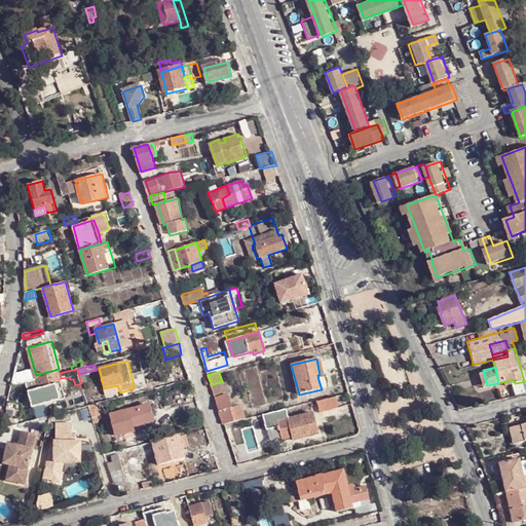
[(27,381),(35,411),(67,403),(61,378),(60,373),(52,374),(36,378),(27,381)]
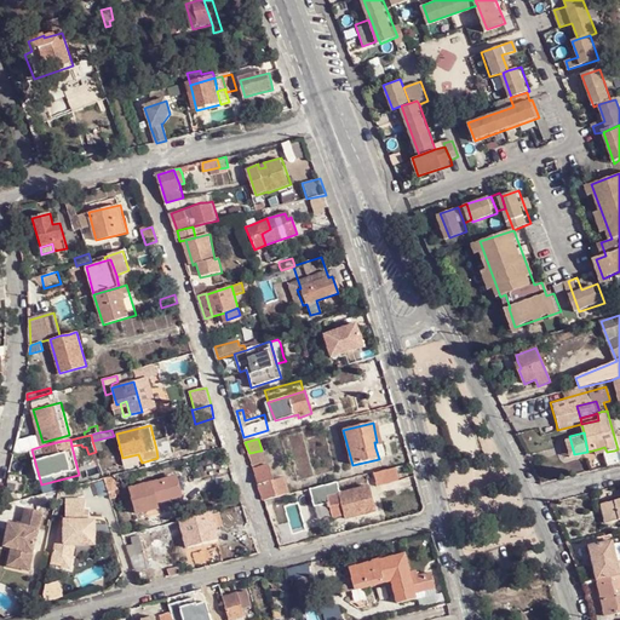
[(30,455),(29,449),(13,453),(10,470),(15,471),(17,460),(22,458),(30,455)]
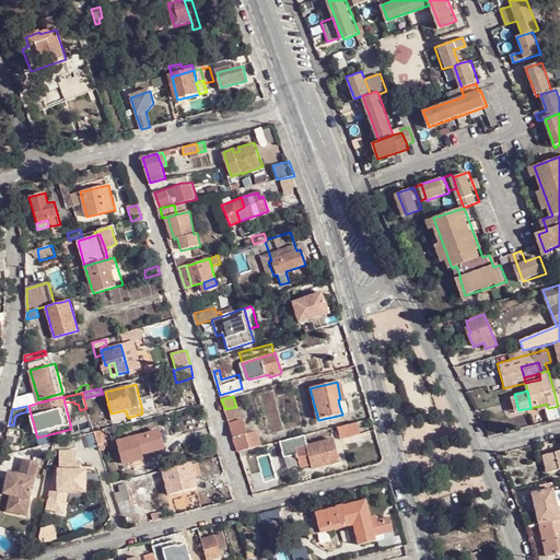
[(548,408),(551,420),(559,418),(559,415),(558,406),(555,407),(548,408)]
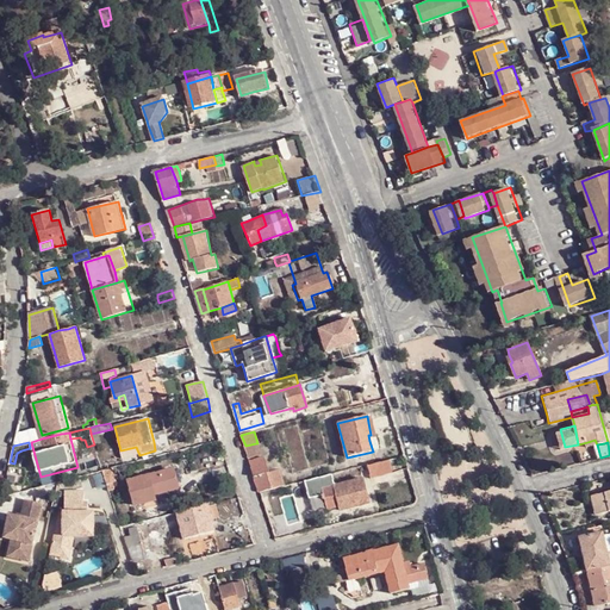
[(100,443),(94,444),(101,467),(103,471),(109,470),(100,443)]
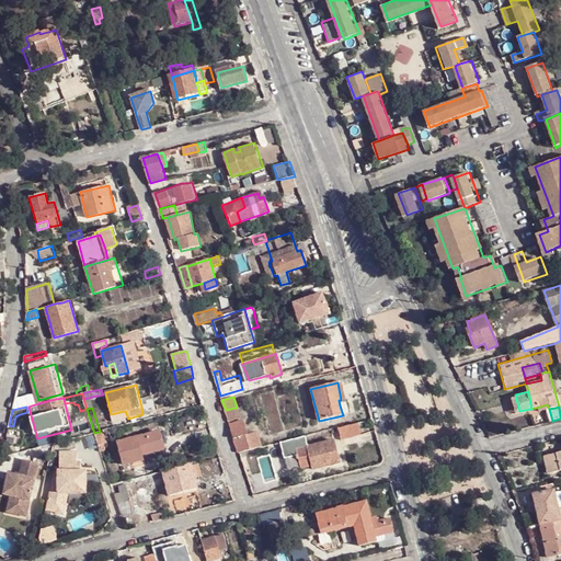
[(240,421),(236,408),(226,410),(230,424),(240,421)]
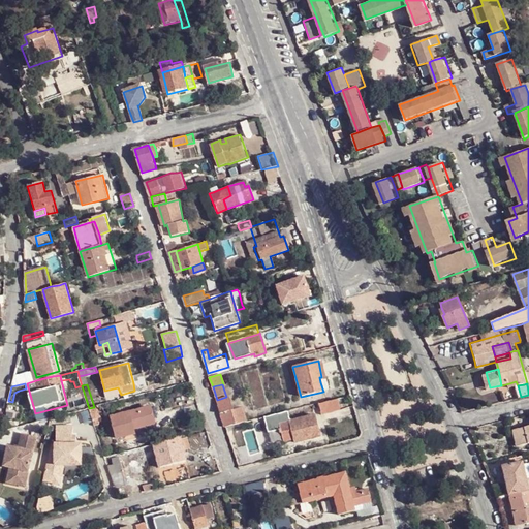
[(104,391),(106,398),(121,395),(118,387),(104,391)]
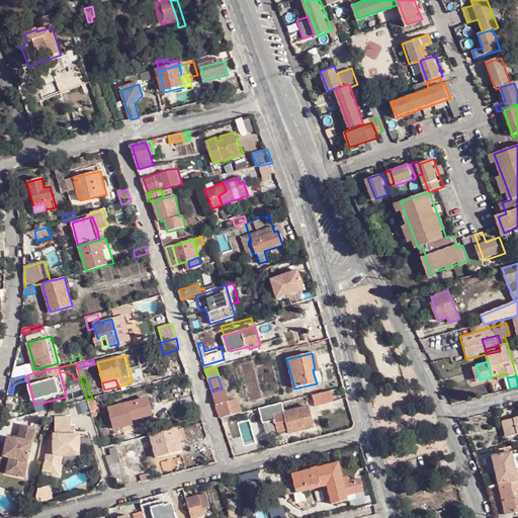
[(241,413),(237,399),(229,401),(225,387),(222,389),(212,392),(221,417),(241,413)]
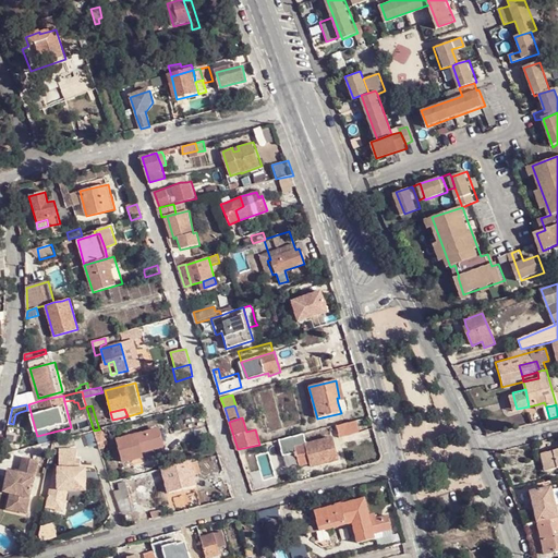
[(356,420),(336,426),(339,437),(360,433),(356,420)]
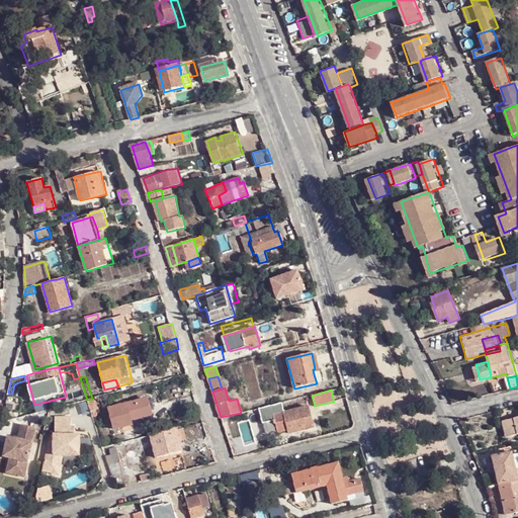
[(98,408),(95,398),(92,399),(87,400),(90,410),(94,409),(98,408)]
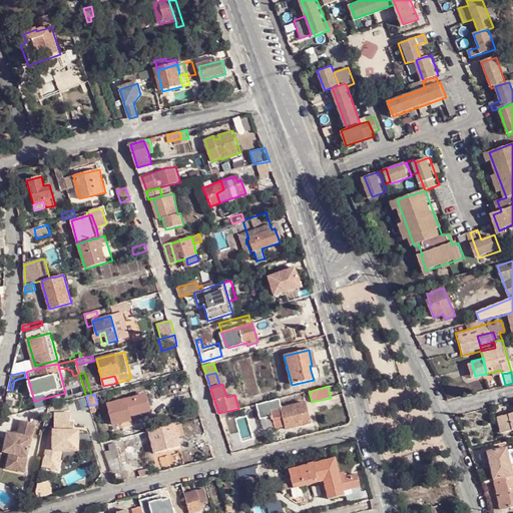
[(146,396),(137,398),(141,414),(138,415),(141,423),(151,420),(146,396)]
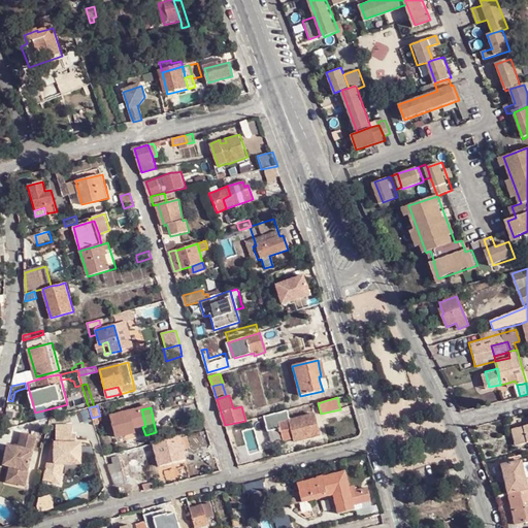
[(141,409),(110,417),(117,437),(126,435),(125,430),(134,429),(142,427),(145,426),(141,409)]
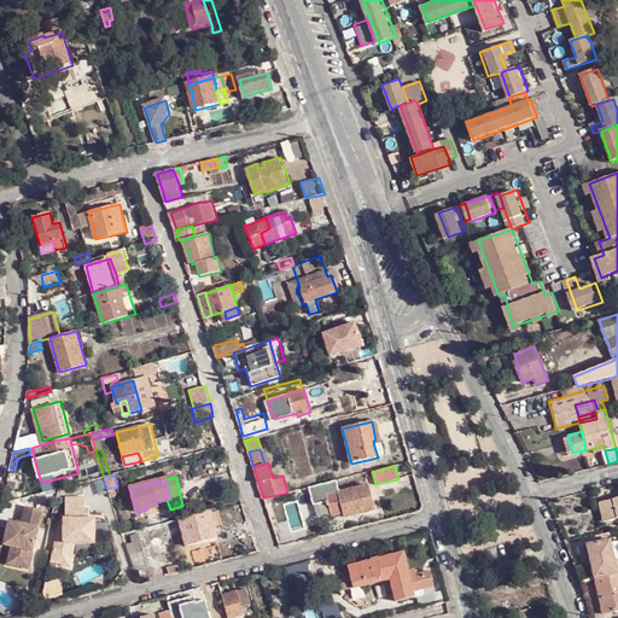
[(336,481),(310,487),(314,505),(327,502),(325,495),(338,493),(336,481)]
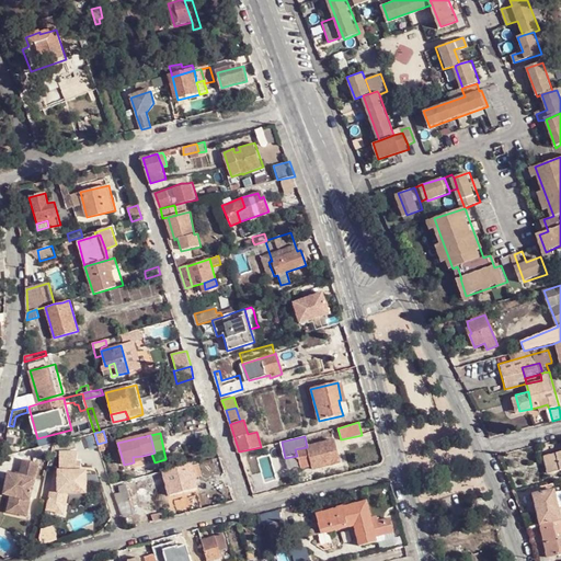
[(334,441),(307,447),(295,449),(297,456),(300,470),(312,467),(312,470),(340,464),(334,441)]
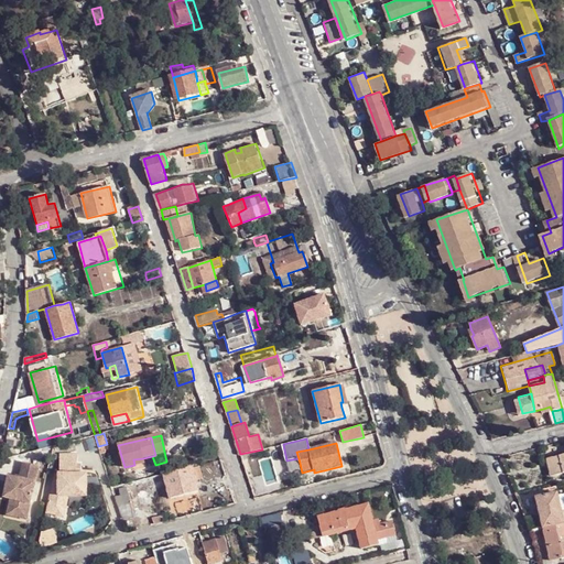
[(563,452),(544,457),(549,474),(563,469),(563,452)]
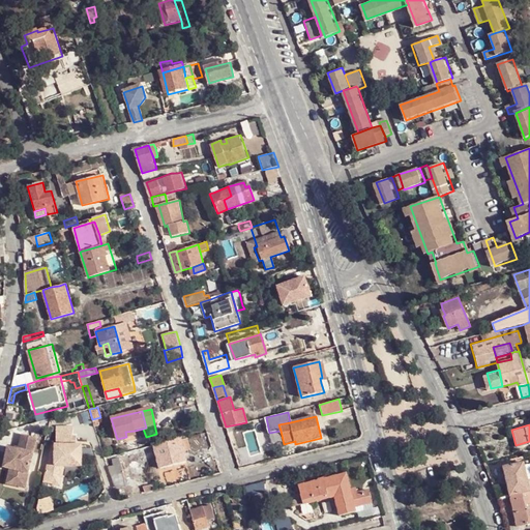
[(72,427),(57,427),(57,444),(53,445),(43,482),(61,486),(65,466),(83,466),(83,444),(74,444),(72,427)]
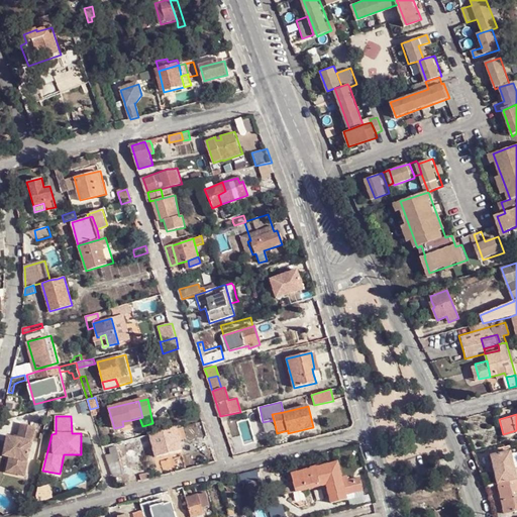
[(18,438),(8,436),(4,456),(10,457),(16,458),(12,474),(25,477),(36,428),(21,424),(18,438)]
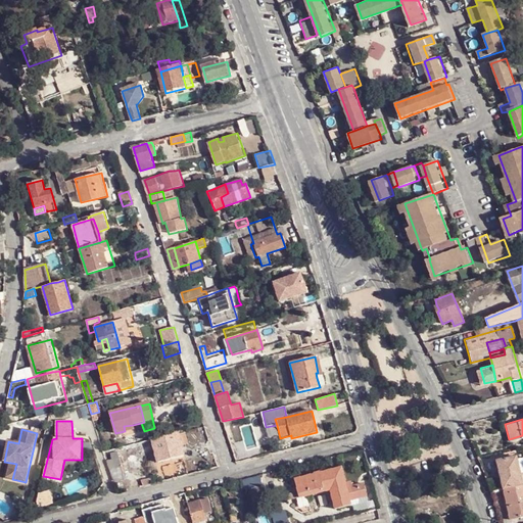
[(188,443),(185,431),(178,433),(181,445),(188,443)]
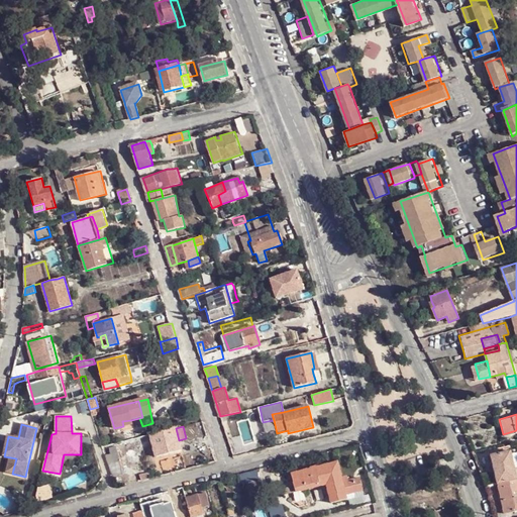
[(176,428),(151,434),(157,456),(168,453),(166,443),(179,440),(176,428)]
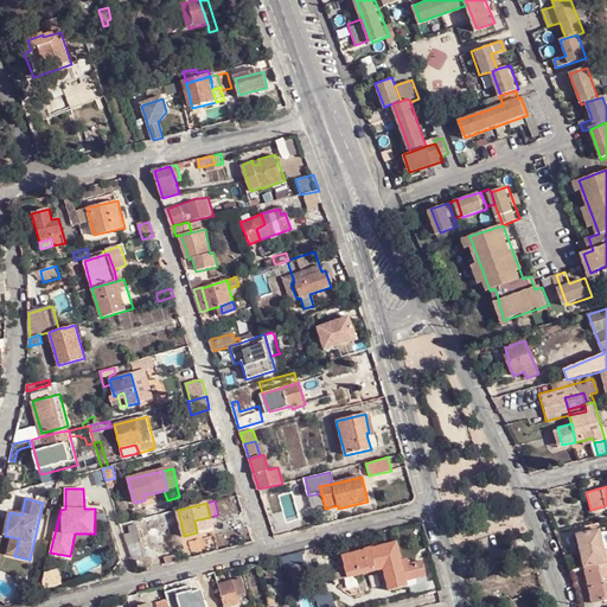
[(212,529),(210,517),(195,521),(197,532),(212,529)]
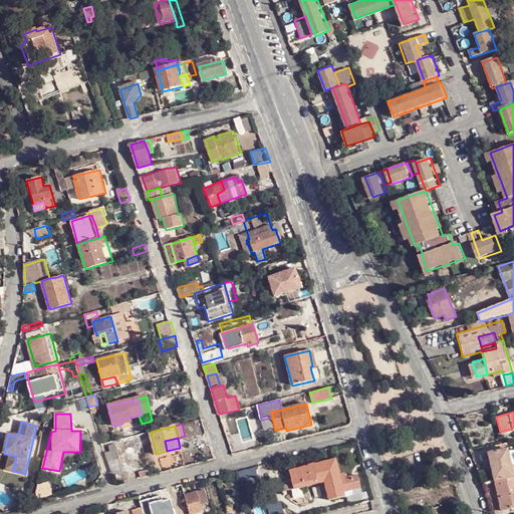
[(104,454),(111,474),(121,471),(117,450),(109,453),(104,454)]
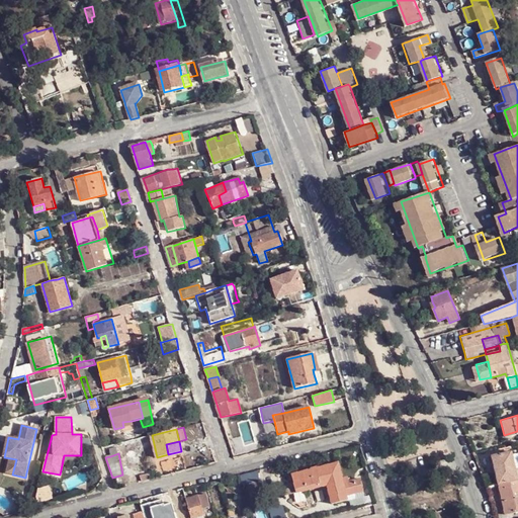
[(499,485),(517,481),(517,478),(513,453),(493,457),(499,485)]
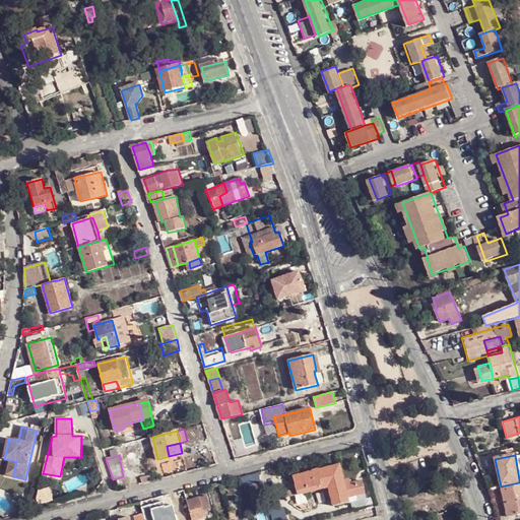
[(16,461),(10,460),(7,475),(12,476),(16,461)]
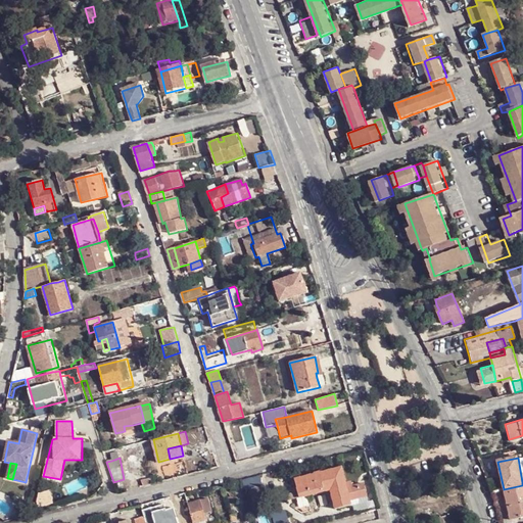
[(345,481),(341,465),(320,471),(318,470),(312,472),(312,473),(293,478),(298,498),(328,490),(333,509),(350,504),(350,501),(345,481)]
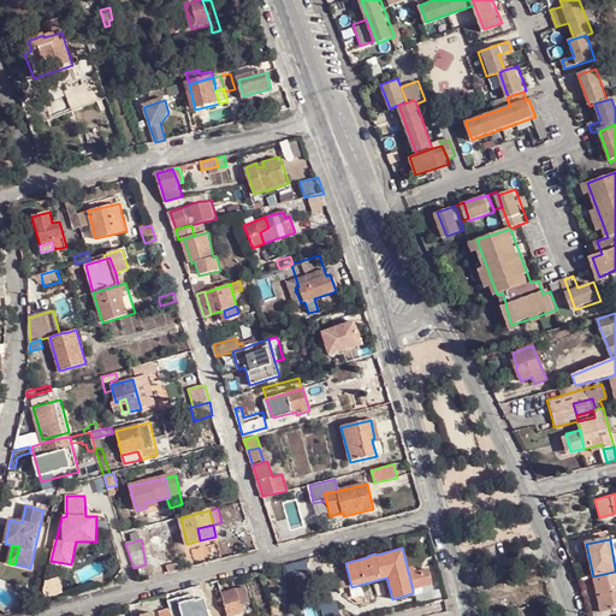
[(407,567),(413,590),(413,593),(432,588),(431,584),(427,567),(414,570),(412,566),(407,567)]
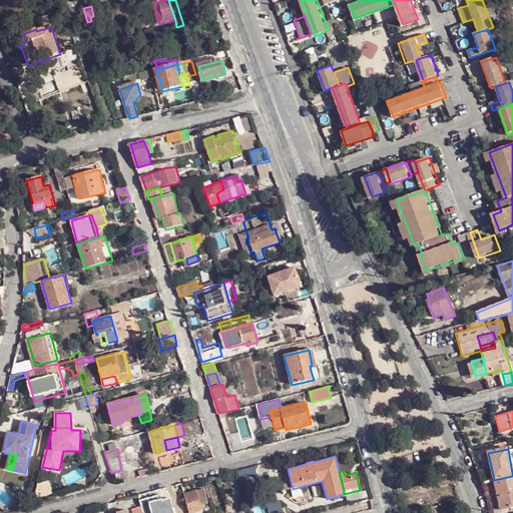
[(512,476),(494,480),(498,498),(502,497),(504,507),(509,506),(510,509),(512,508),(512,476)]
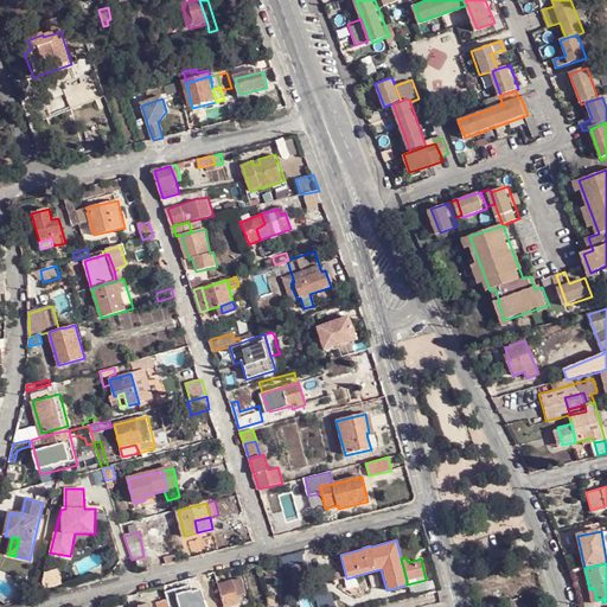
[(44,570),(49,585),(62,580),(58,566),(44,570)]
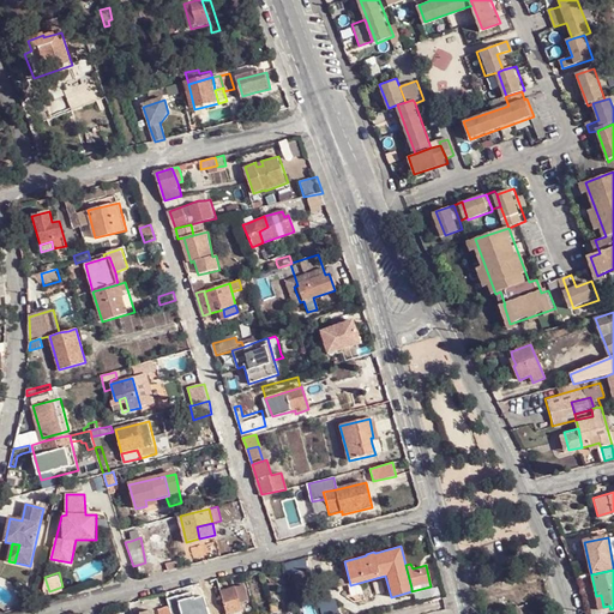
[(245,588),(235,589),(240,605),(250,602),(245,588)]
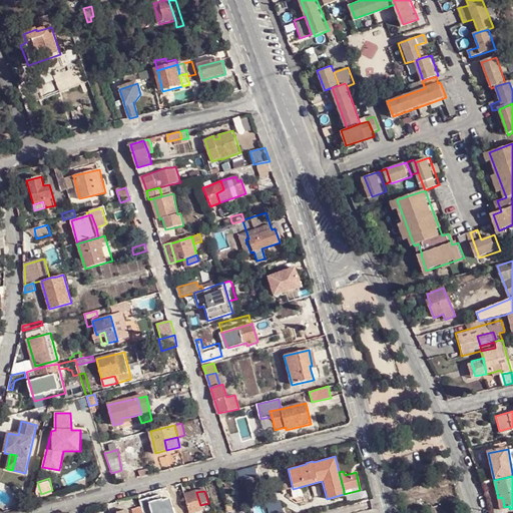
[(185,495),(189,512),(201,512),(200,505),(196,492),(185,495)]
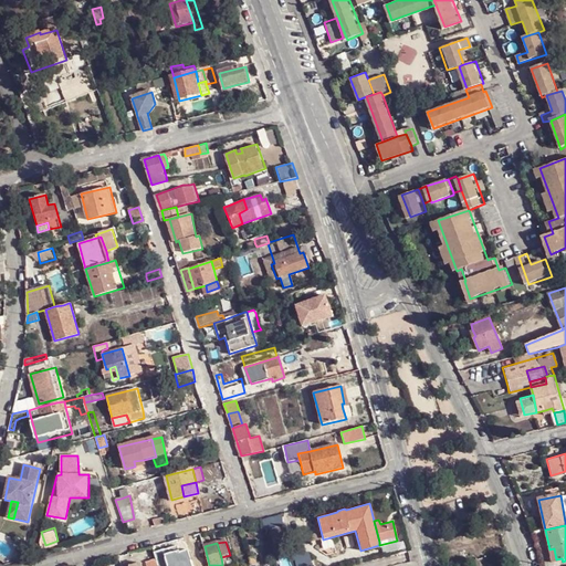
[(178,547),(156,553),(158,565),(189,565),(187,553),(180,554),(178,547)]
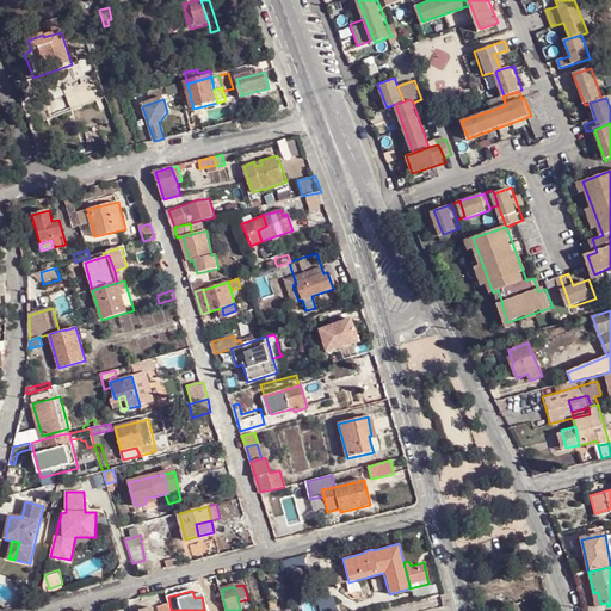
[(593,593),(597,609),(608,606),(606,603),(600,604),(598,592),(593,593)]
